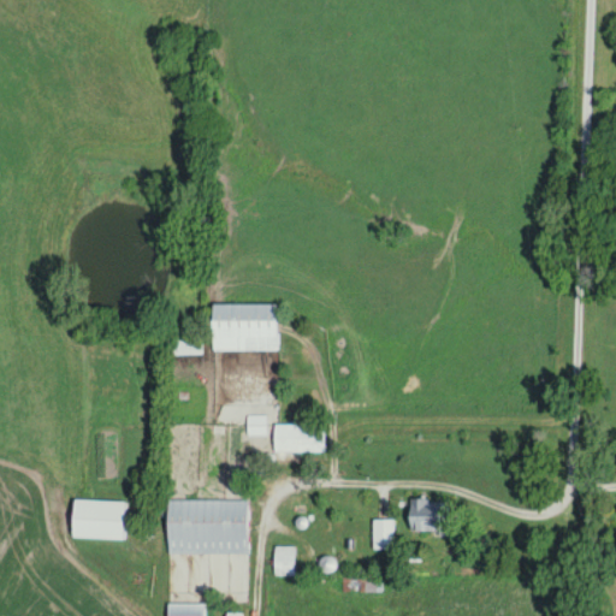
[(277,302),(212,302),(212,349),(277,349),(277,302)]
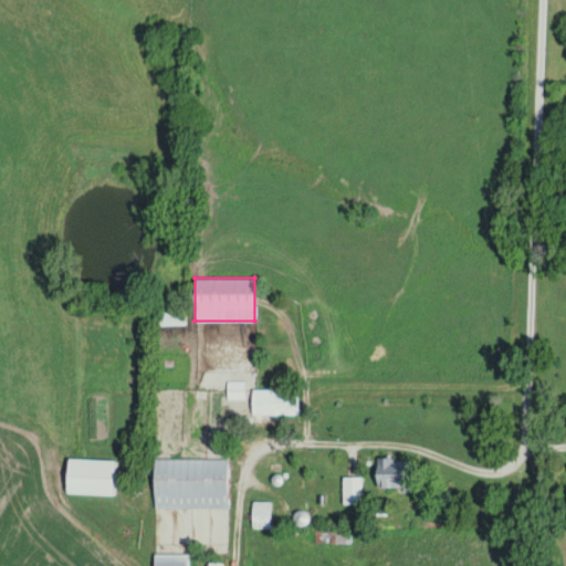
[(184,310),(155,310),(155,325),(184,325),(184,310)]
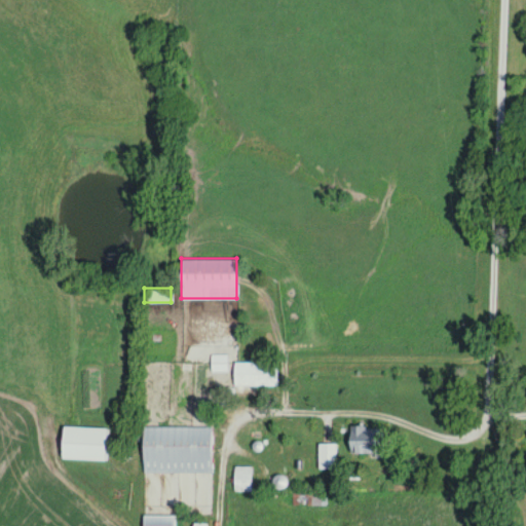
[(229,362),(229,354),(211,354),(211,373),(233,373),(233,385),(276,385),(276,362),(229,362)]
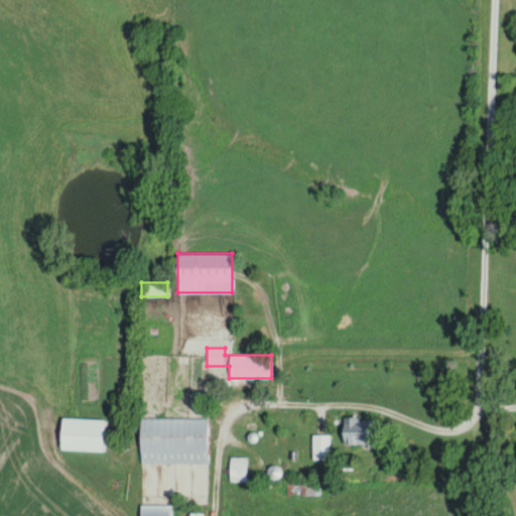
[(104,419),(60,418),(59,449),(103,450),(104,419)]
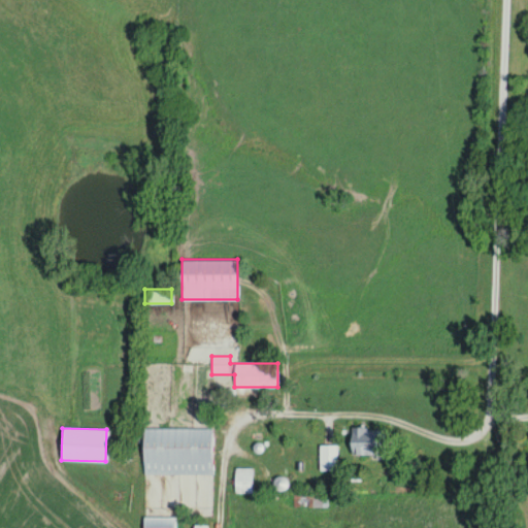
[(143,428),(143,474),(211,473),(211,428),(143,428)]
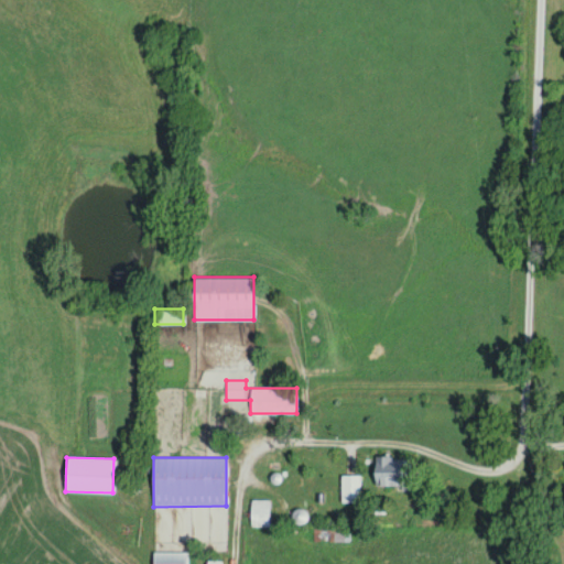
[(411,486),(411,457),(376,457),(376,486),(411,486)]
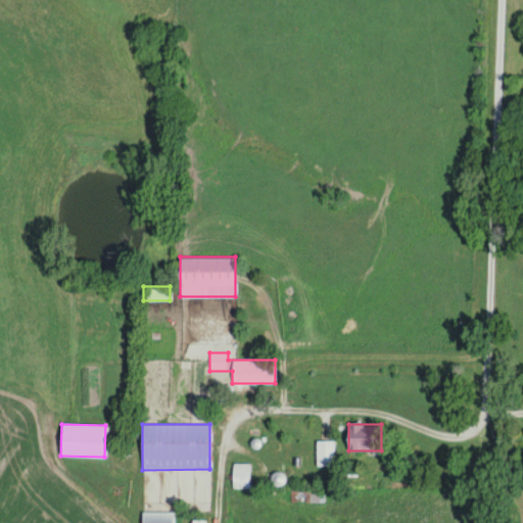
[(317,440),(317,466),(334,466),(334,440),(317,440)]
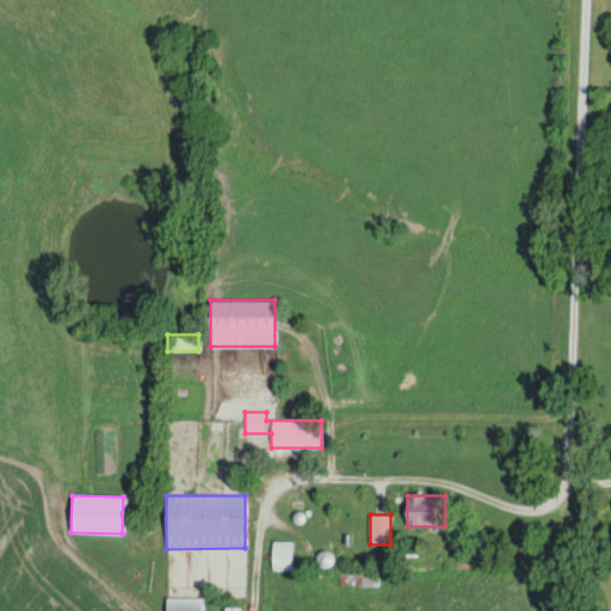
[(271,569),(291,569),(291,541),(271,541),(271,569)]
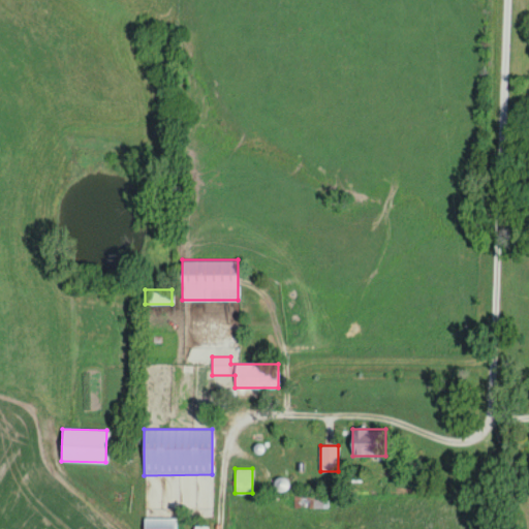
[(297,507),(328,507),(328,494),(297,494),(297,507)]
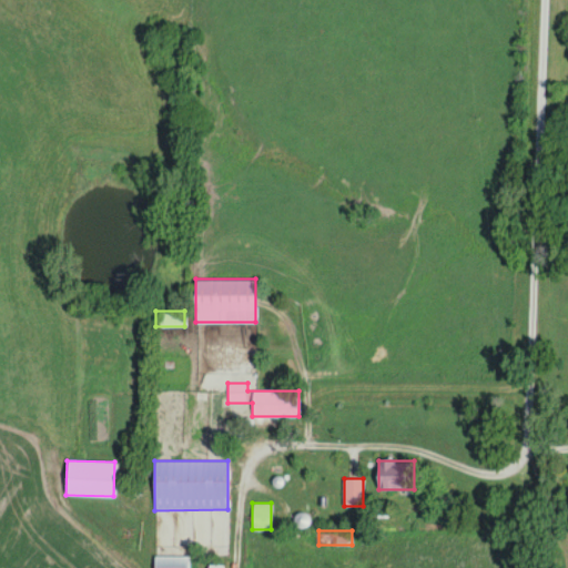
[(186,567),(188,555),(153,555),(152,567),(186,567)]
